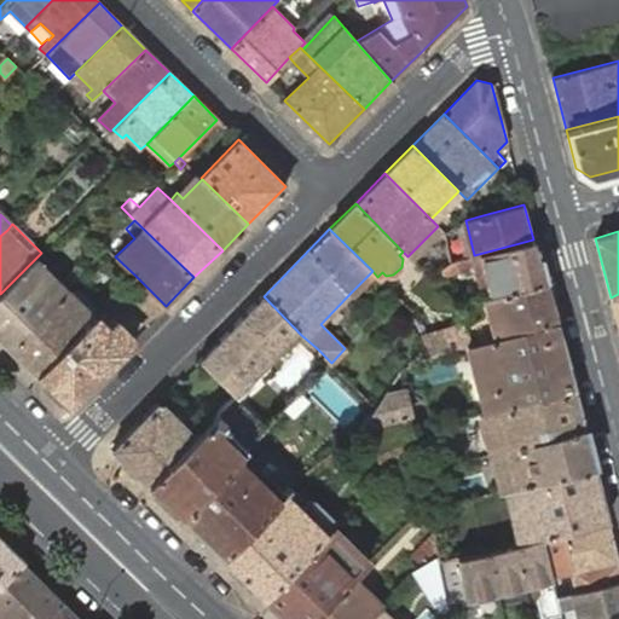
[(543,281),(533,239),(474,255),(457,260),(461,270),(468,267),(476,271),(482,296),(485,296),(493,294),(543,281)]
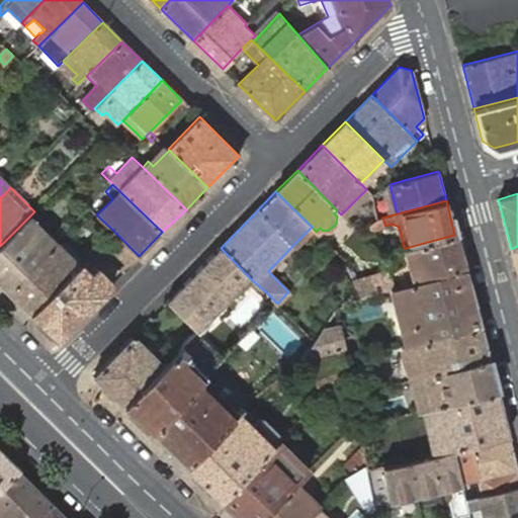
[(56,240),(62,234),(57,229),(51,236),(50,235),(45,240),(33,230),(38,225),(30,216),(0,246),(0,283),(6,290),(56,240)]
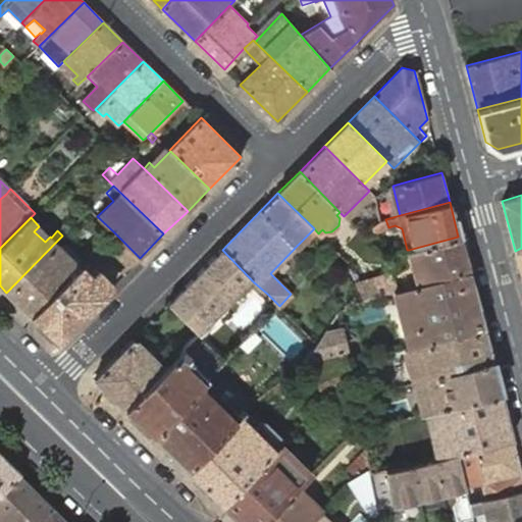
[(380,220),(374,224),(376,230),(388,227),(385,219),(380,220)]
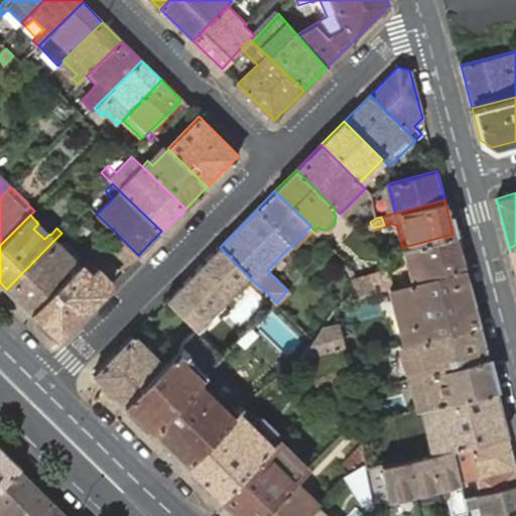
[(44,239),(49,234),(38,224),(33,229),(44,239)]
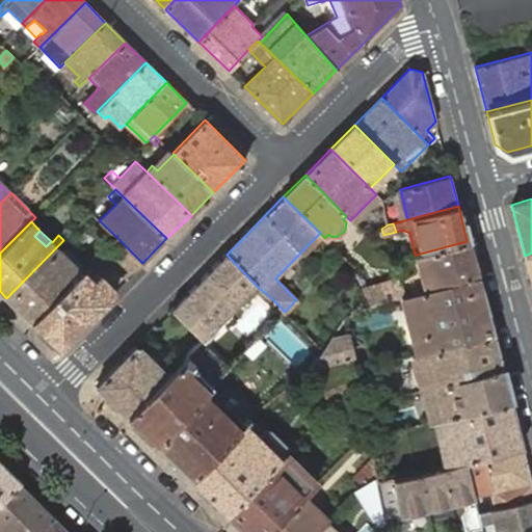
[(127,277),(142,263),(115,236),(101,251),(127,277)]
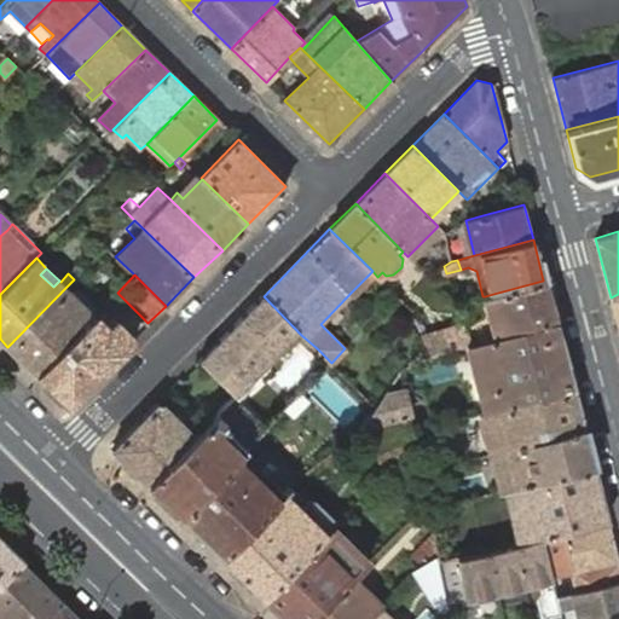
[(554,322),(543,281),(493,294),(497,305),(503,307),(507,320),(492,324),(495,337),(554,322)]
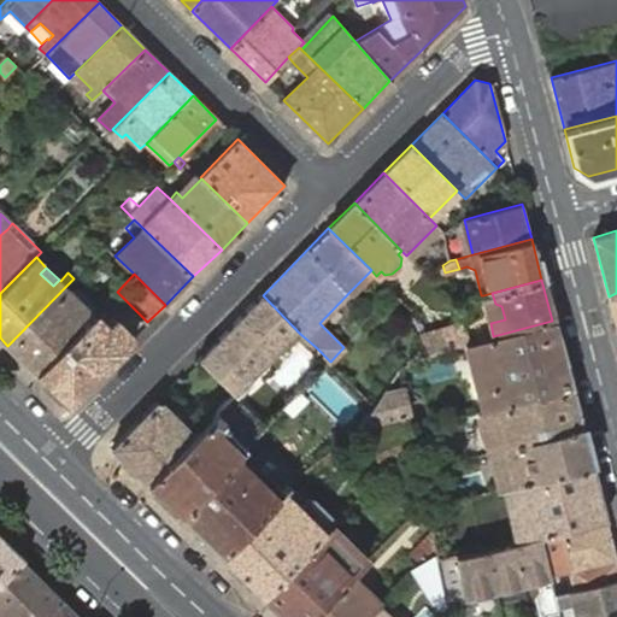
[(99,310),(92,303),(76,288),(72,293),(66,286),(7,346),(36,374),(99,310)]
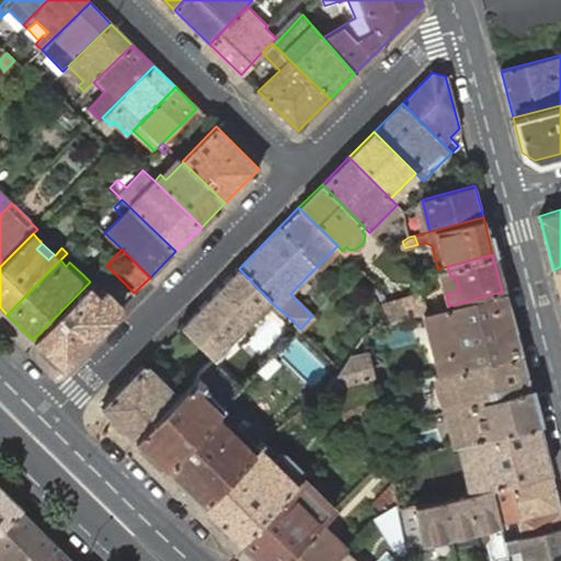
[(450,276),(447,266),(439,268),(446,294),(459,290),(456,278),(450,276)]
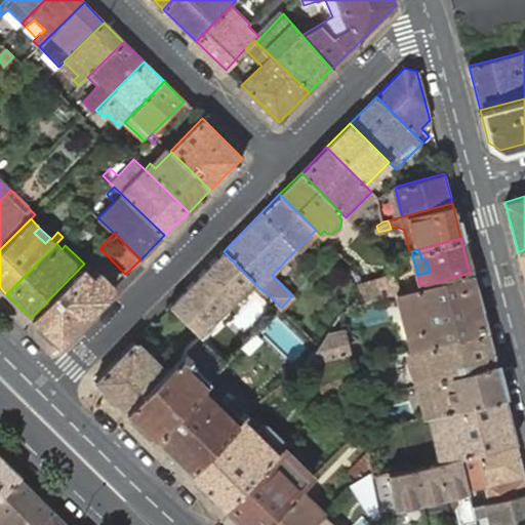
[(86,260),(91,256),(85,250),(78,257),(84,264),(86,260)]
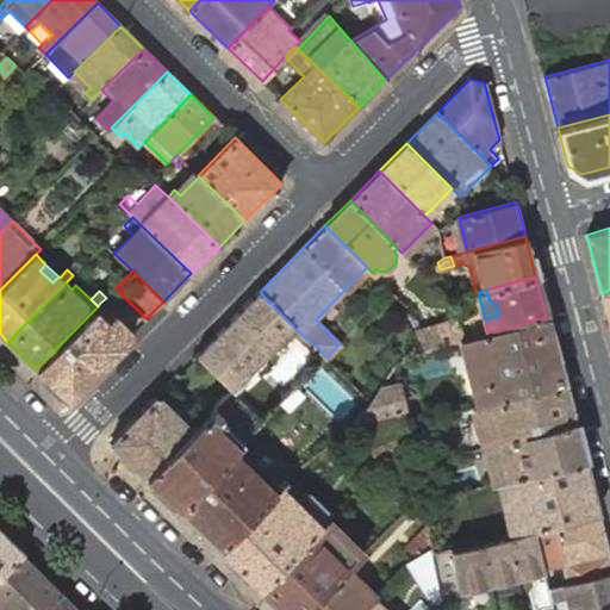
[(297,330),(260,292),(195,355),(232,392),(297,330)]
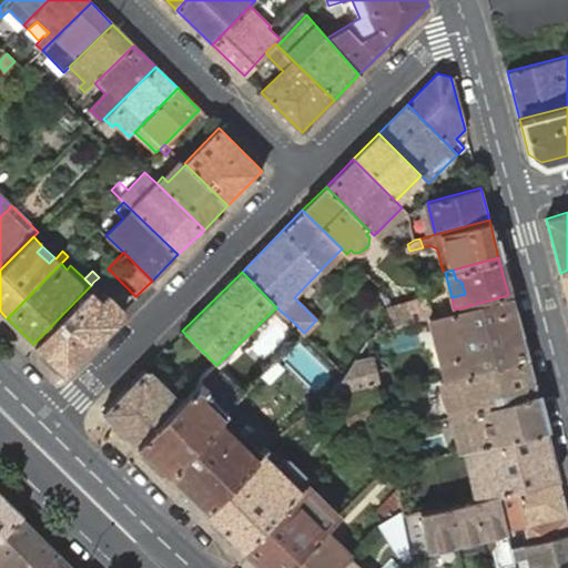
[(122,310),(93,282),(91,285),(33,344),(61,371),(122,310)]
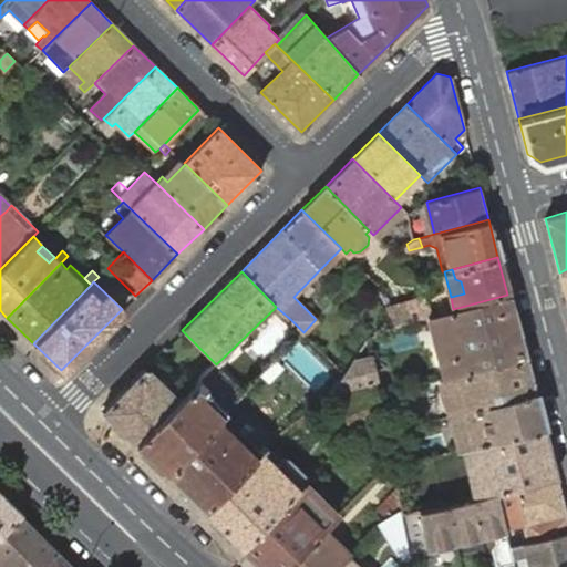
[(524,354),(507,295),(453,309),(431,316),(428,317),(443,378),(524,354)]
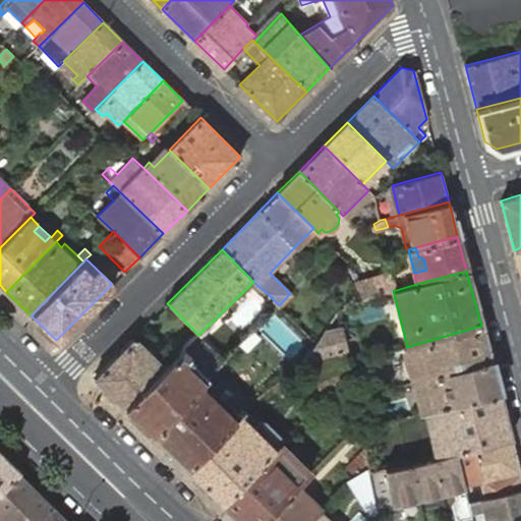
[(363,298),(393,291),(387,274),(356,282),(363,298)]
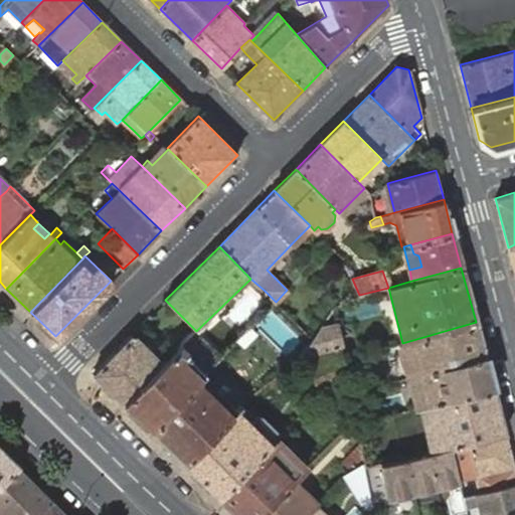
[(287,290),(276,302),(277,303),(288,292),(287,290)]
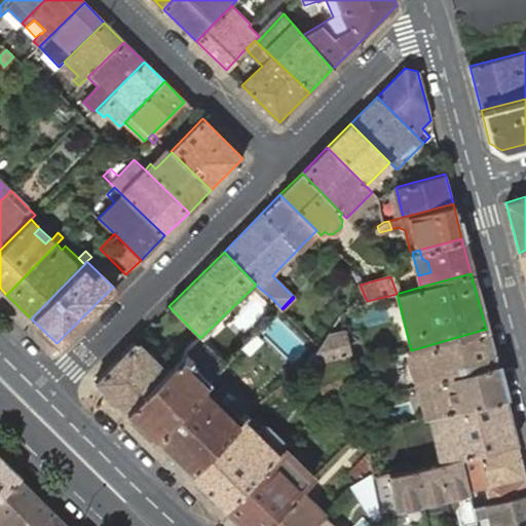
[(495,364),(486,329),(411,350),(407,351),(409,359),(406,365),(409,375),(414,378),(416,385),(495,364)]
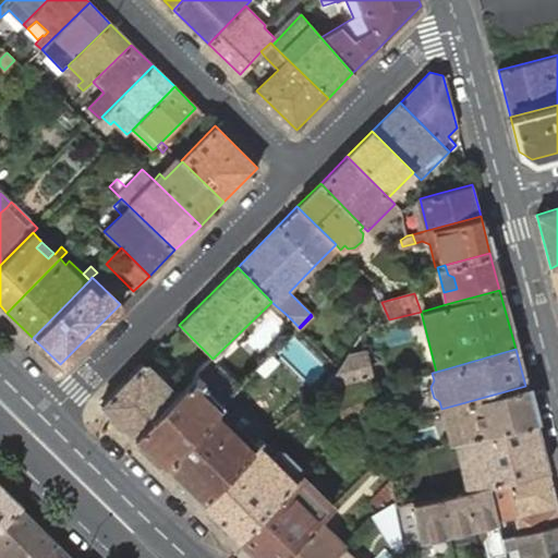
[(348,354),(338,367),(323,389),(329,388),(368,376),(370,376),(364,351),(348,354)]
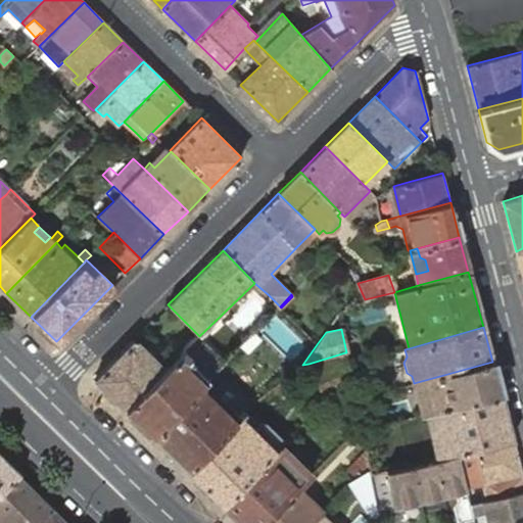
[(94,379),(125,410),(165,368),(159,363),(157,364),(152,370),(133,351),(139,345),(134,339),(94,379)]
